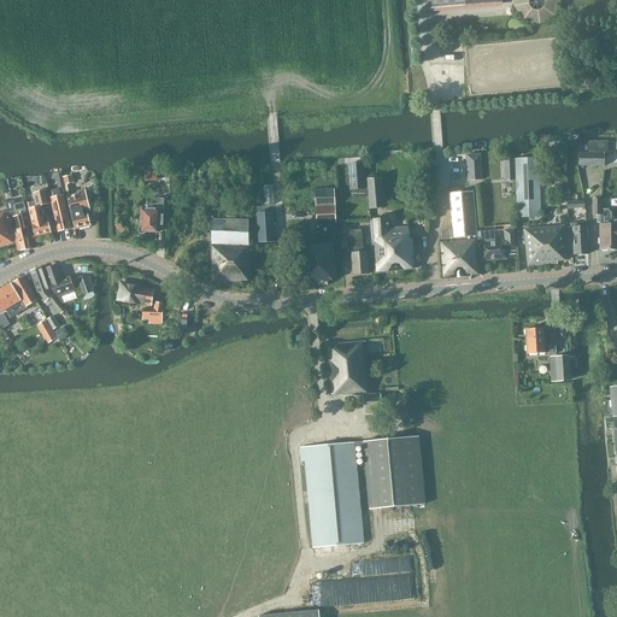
[(427,0),(428,10),(503,4),(501,0),(427,0)]
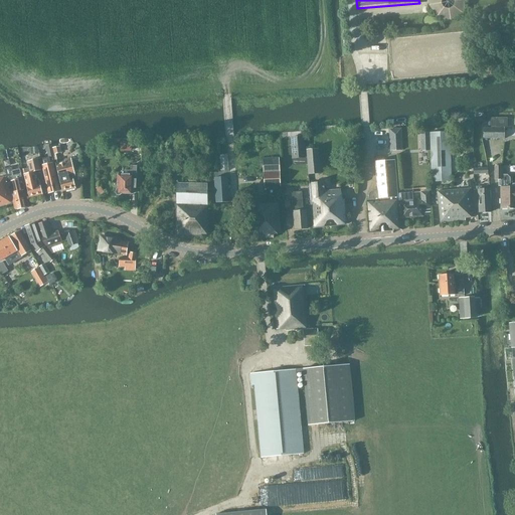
[(424,0),(426,19),(454,18),(453,0),(424,0)]
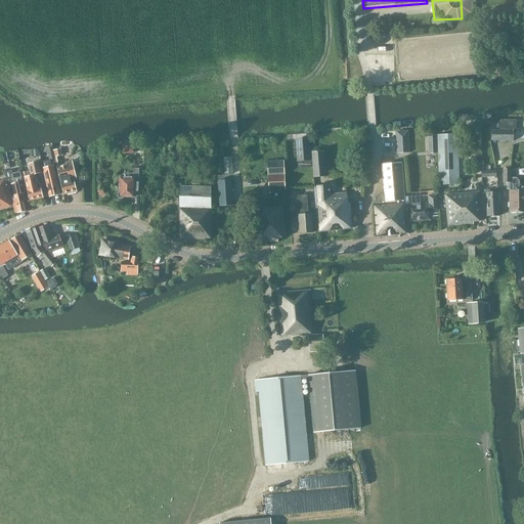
[(499,120),(499,123),(499,130),(491,130),(491,140),(513,141),(513,131),(516,131),(516,121),(499,120)]
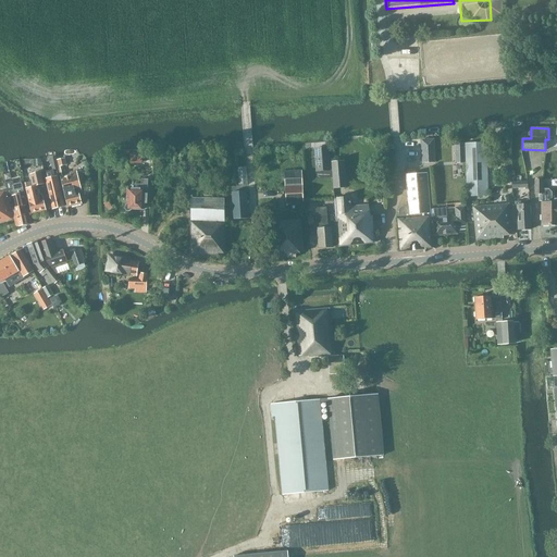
[(467,196),(487,195),(486,143),(466,143),(467,196)]
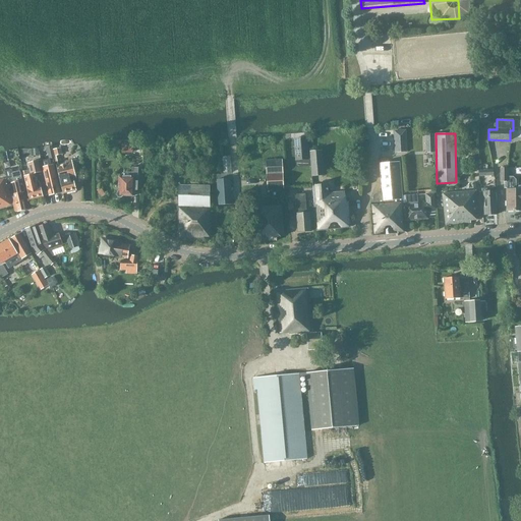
[(435,137),(423,137),(423,153),(435,153),(435,137)]
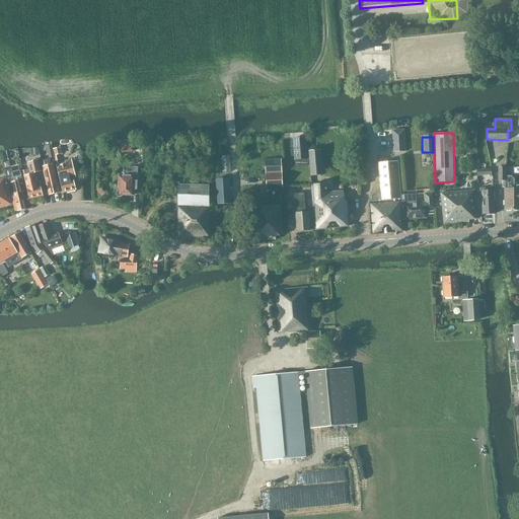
[(305,138),(298,138),(293,139),(294,160),(306,159),(305,138)]
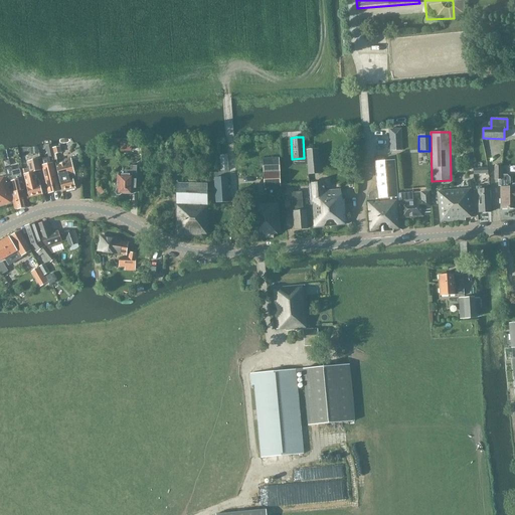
[(121,138),(113,139),(110,139),(110,144),(120,143),(120,151),(131,150),(131,146),(142,146),(142,143),(131,144),(131,142),(121,142),(121,138)]
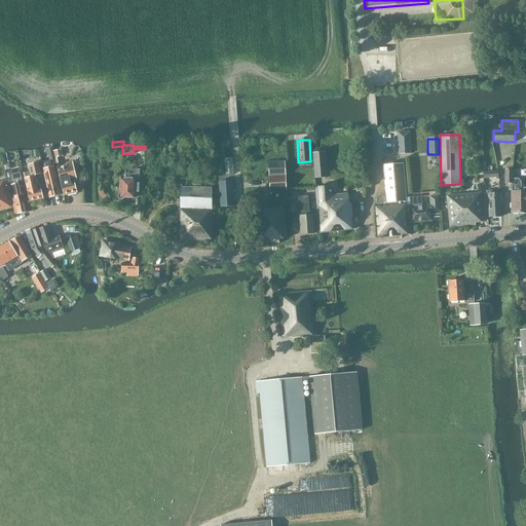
[(314,179),(326,178),(325,152),(312,153),(314,179)]
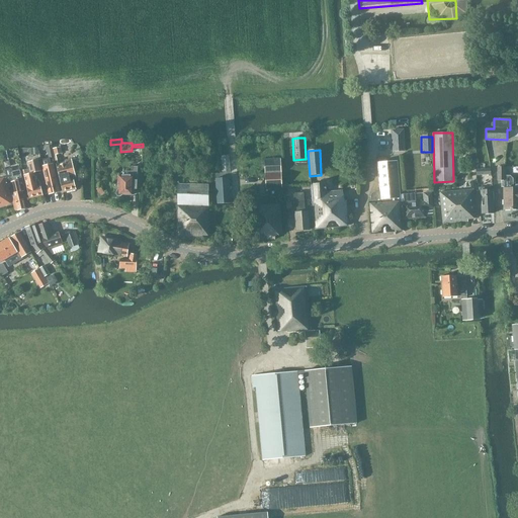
[(40,160),(41,167),(49,194),(59,192),(52,165),(51,165),(49,158),(40,160)]
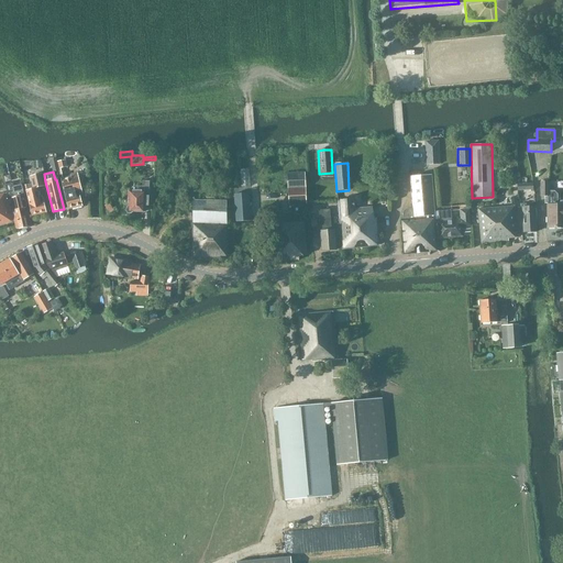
[(61,179),(68,210),(83,206),(79,194),(83,192),(77,173),(70,175),(70,176),(61,179)]
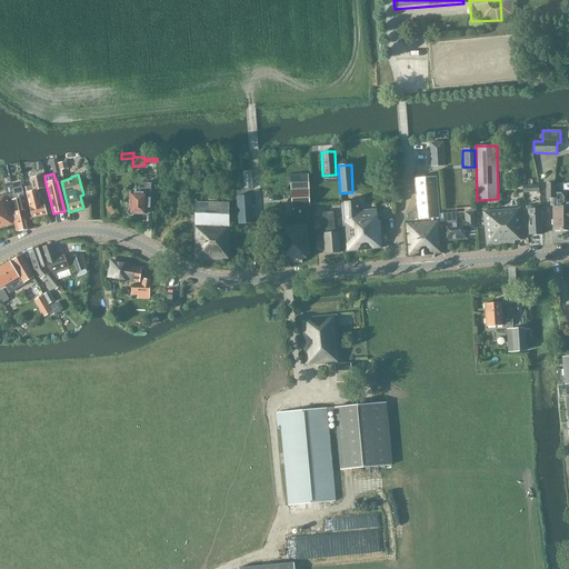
[(33,191),(27,192),(29,207),(32,218),(47,215),(43,203),(42,198),(39,199),(38,190),(45,188),(42,176),(31,178),(33,191)]
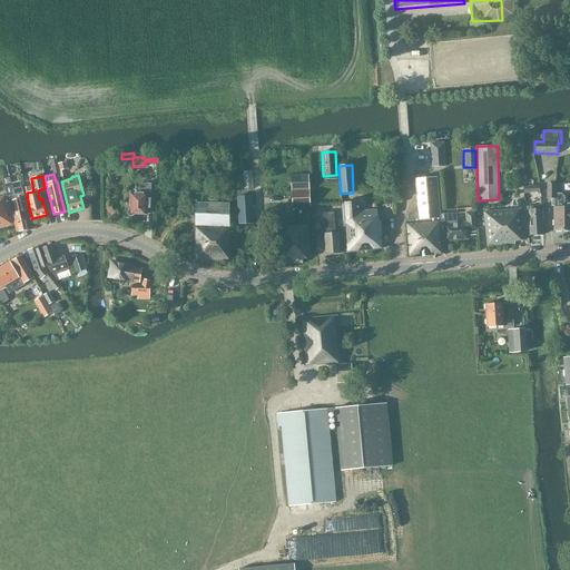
[(308,176),(302,176),(291,176),(293,207),(310,206),(308,176)]
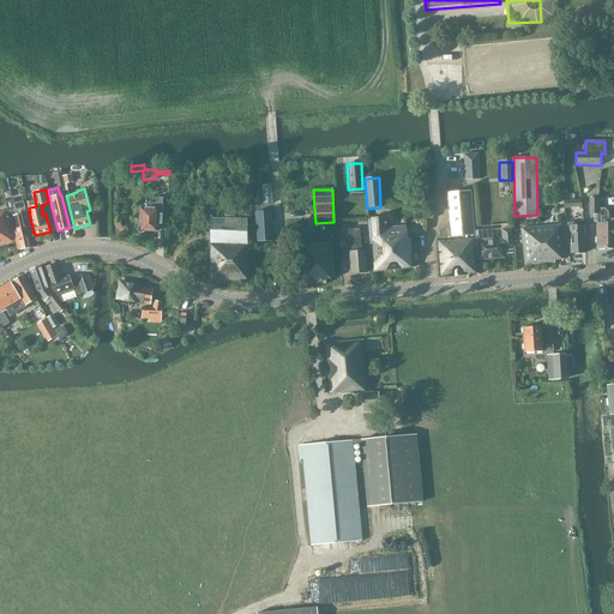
[(439,238),(437,238),(440,277),(469,275),(468,274),(477,274),(476,260),(475,244),(471,192),(447,193),(450,228),(443,228),(439,233),(439,238)]
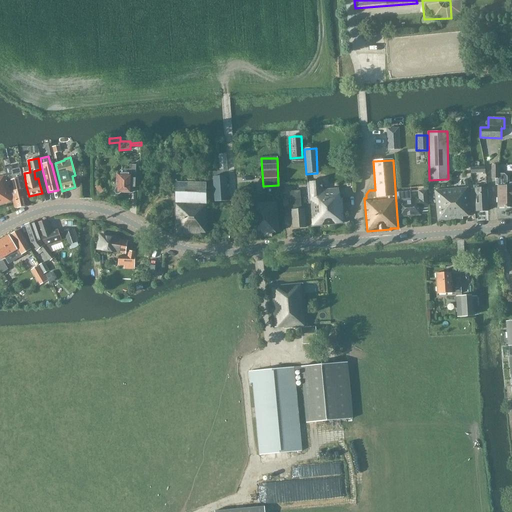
[(10,166),(5,168),(9,180),(15,209),(25,206),(21,189),(24,189),(24,186),(26,186),(24,173),(22,164),(19,165),(18,167),(18,168),(13,169),(12,167),(10,166)]
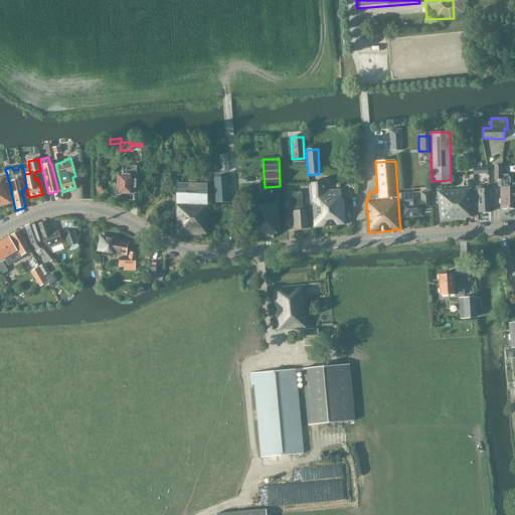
[(135,188),(136,166),(131,166),(130,171),(126,170),(125,176),(118,175),(118,190),(116,191),(116,193),(118,195),(120,195),(121,193),(132,194),(132,188),(135,188)]
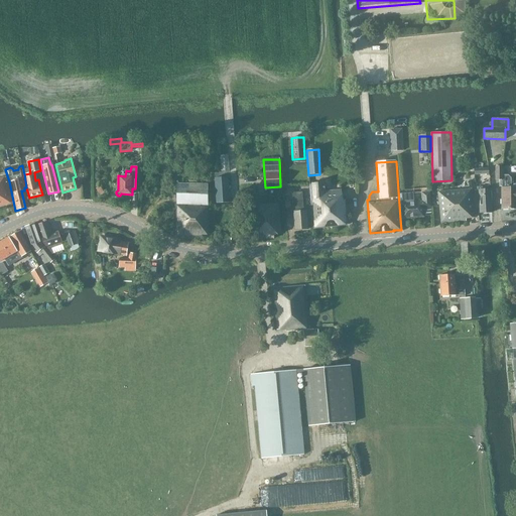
[(515,203),(515,186),(511,187),(510,178),(507,175),(503,175),(502,166),(495,166),(495,179),(501,179),(502,187),(501,187),(501,210),(515,210),(515,209),(515,204),(515,203)]
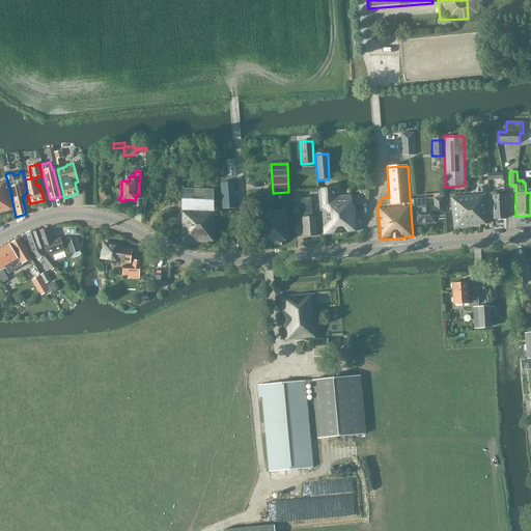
[(0,212),(12,208),(6,182),(0,183),(0,212)]
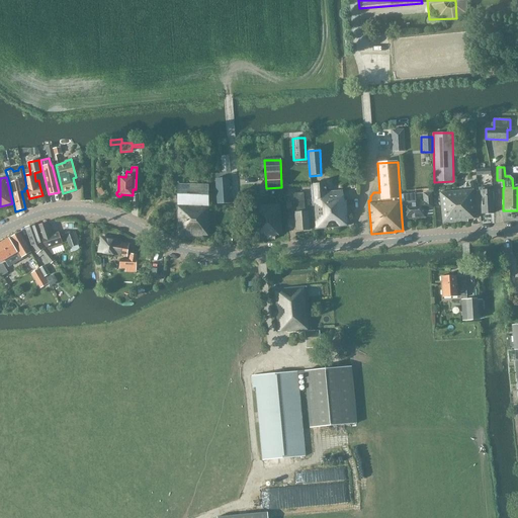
[(230,203),(229,178),(222,178),(216,179),(217,203),(224,203),(230,203)]
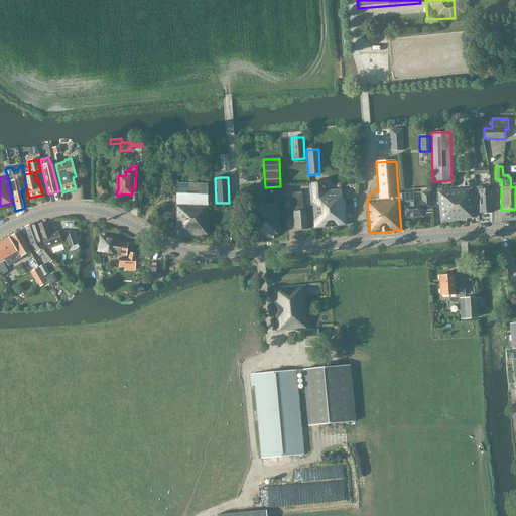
[(312,229),(348,225),(345,200),(343,200),(342,191),(327,192),(326,179),(308,181),(312,229)]
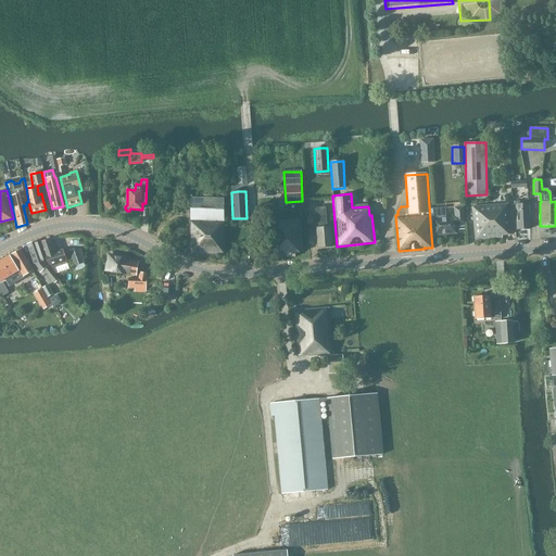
[(217,253),(225,253),(224,199),(190,198),(190,254),(217,255),(217,253)]
